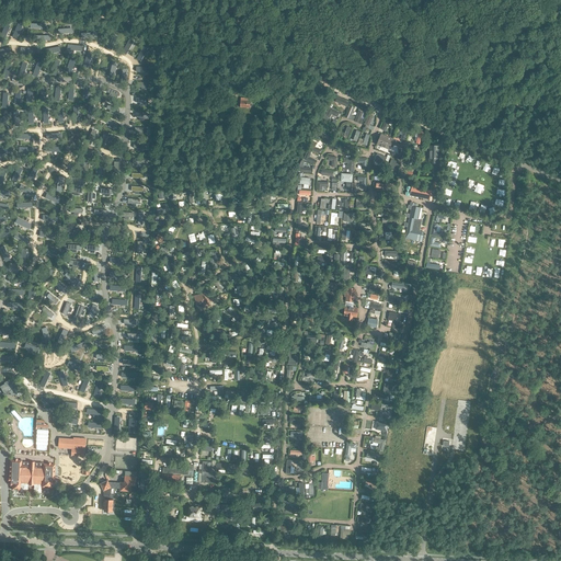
[(18,39),(23,25),(19,23),(12,37),(18,39)]
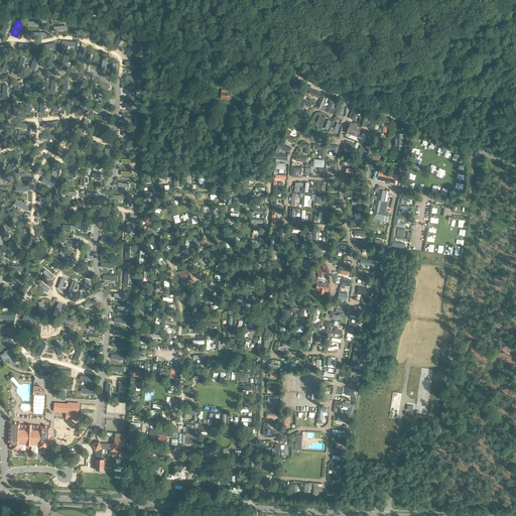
[(0,35),(4,37),(10,24),(5,22),(0,34),(0,35)]
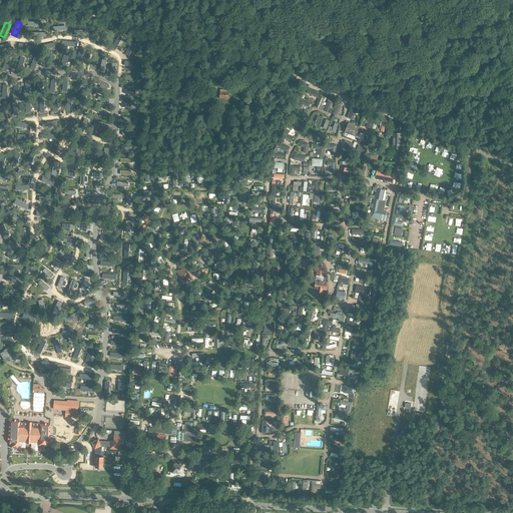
[(104,32),(98,44),(102,46),(109,34),(104,32)]
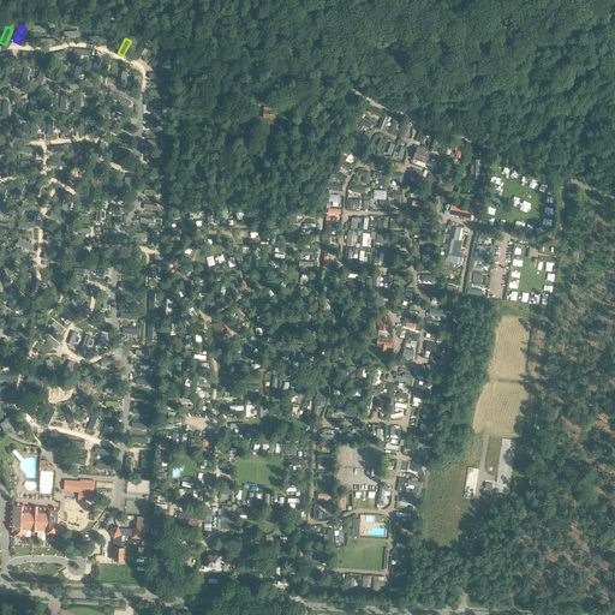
[(142,42),(135,58),(139,60),(148,46),(142,42)]
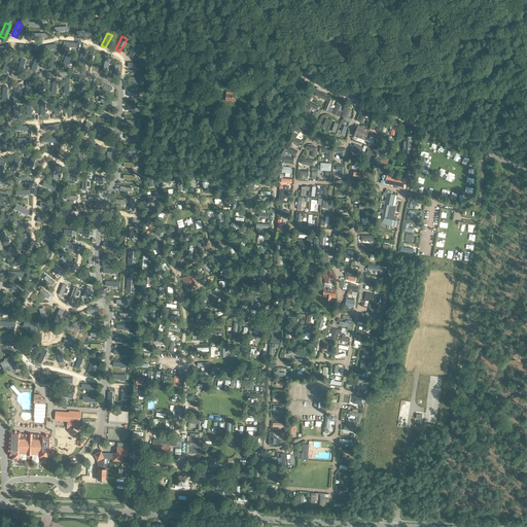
[(136,43),(129,57),(133,59),(140,46),(136,43)]
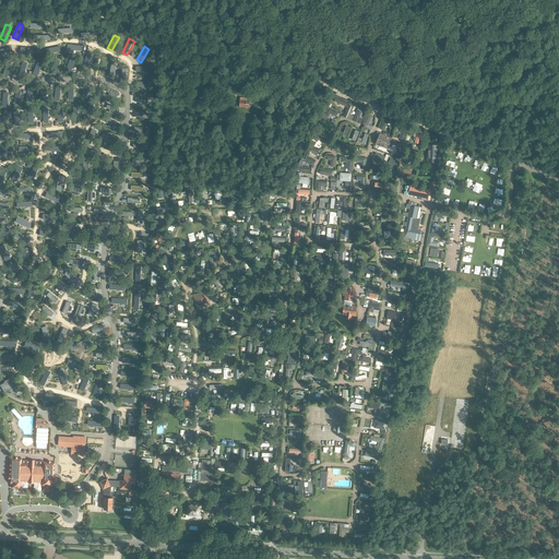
[(88,68),(93,52),(87,51),(84,66),(88,68)]
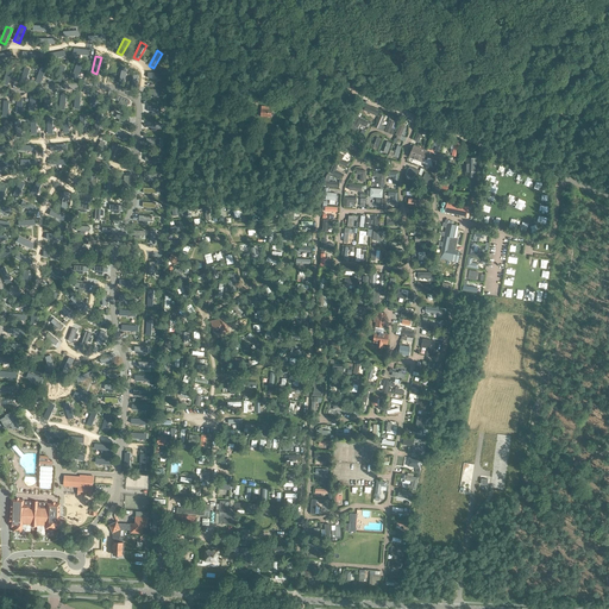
[(79,79),(83,62),(77,61),(73,77),(79,79)]
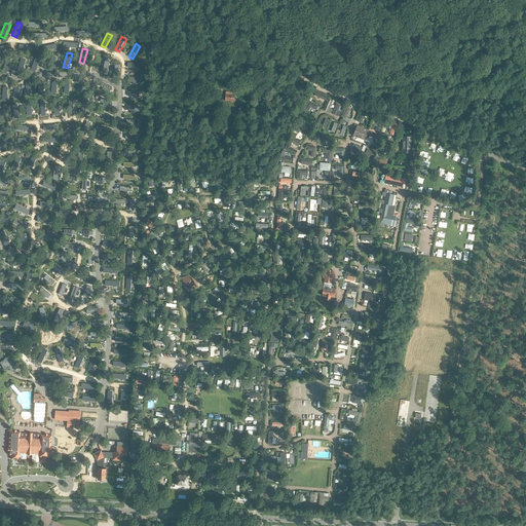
[(53,70),(58,55),(52,54),(48,69),(53,70)]
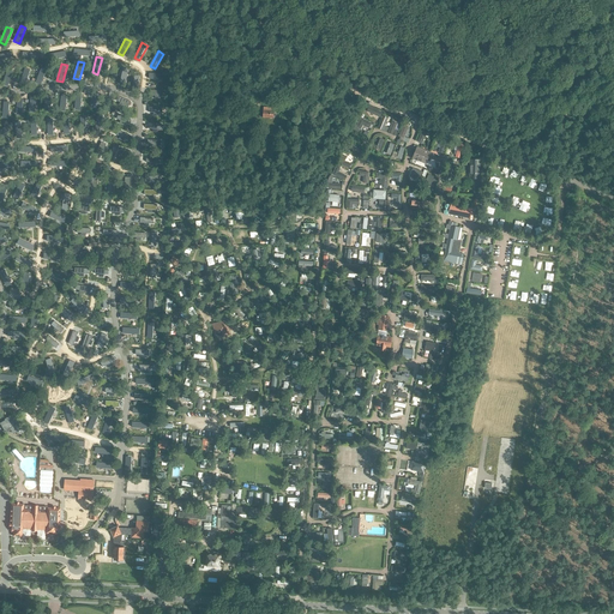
[(26,84),(31,67),(25,66),(20,83),(26,84)]
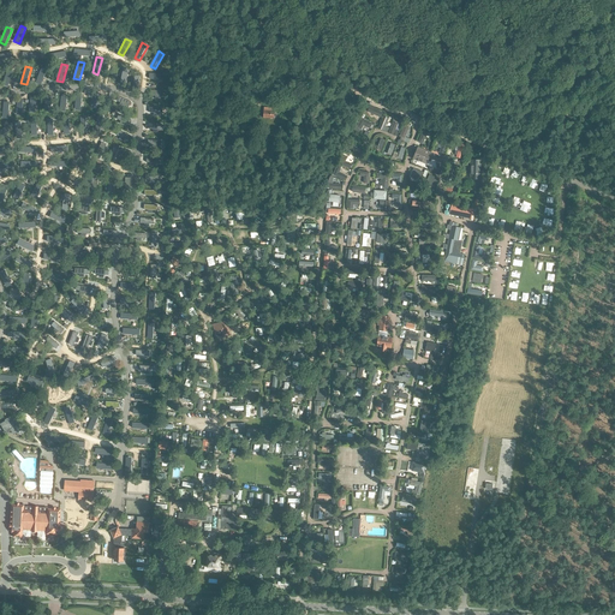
[(42,84),(47,67),(42,66),(37,82),(42,84)]
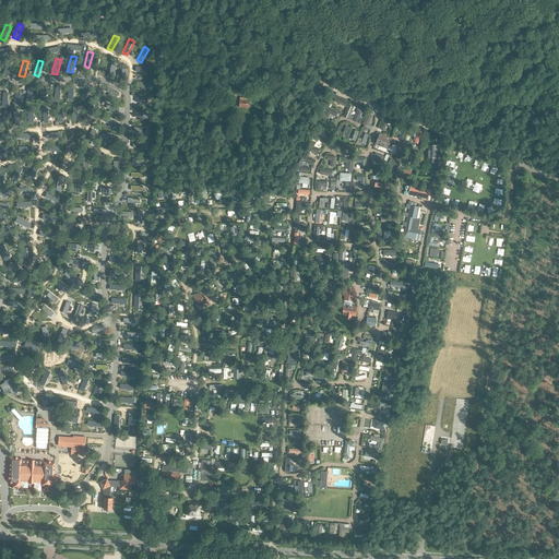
[(8,78),(12,62),(8,61),(3,76),(8,78)]
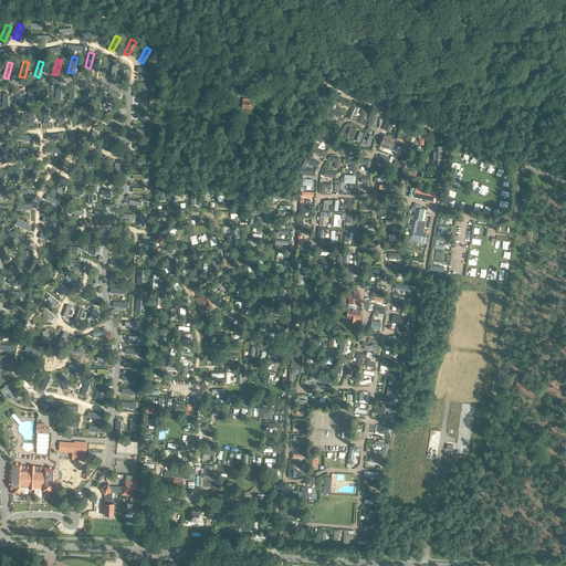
[(108,87),(106,92),(117,97),(119,93),(108,87)]
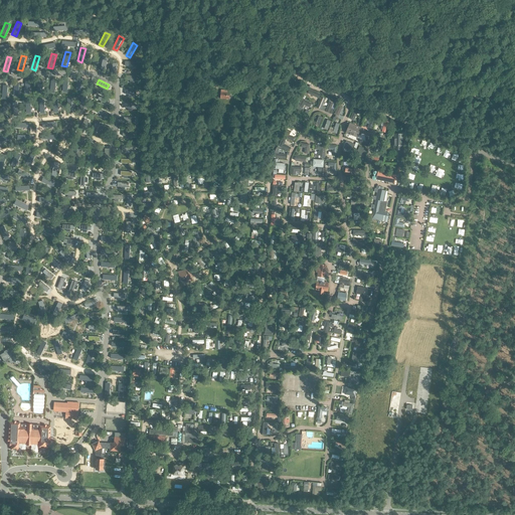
[(310,89),(308,93),(319,98),(321,94),(310,89)]
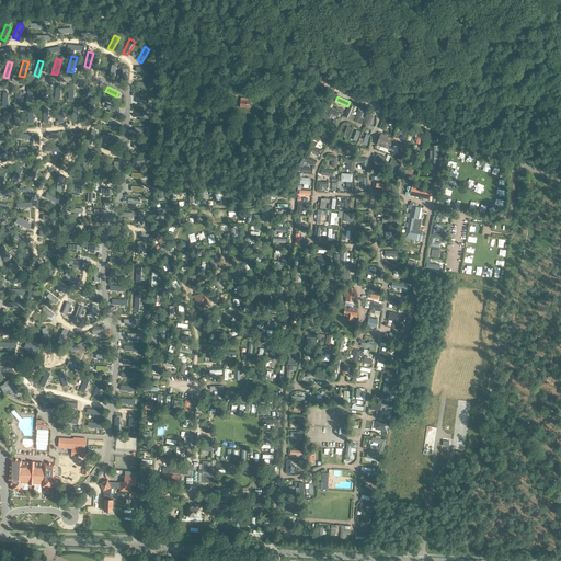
[(110,103),(107,107),(118,112),(121,107),(110,103)]
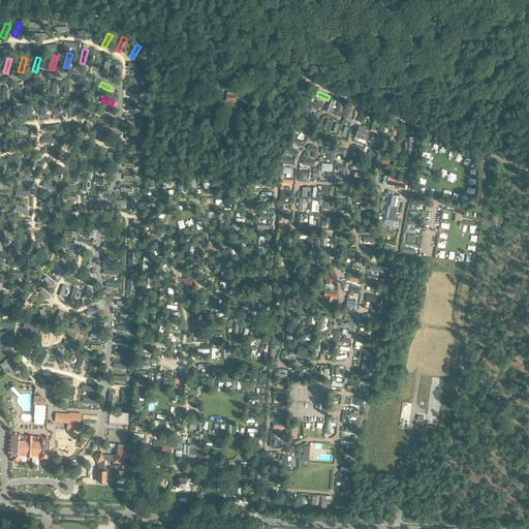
[(311,100),(307,109),(311,111),(313,106),(318,110),(320,105),(311,100)]
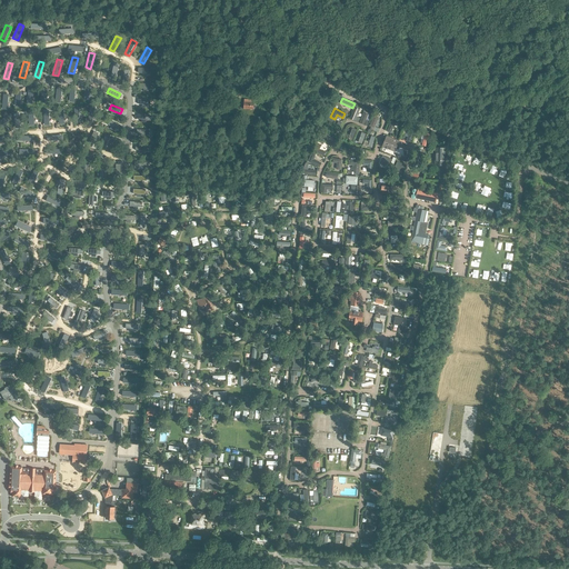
[(7,116),(0,118),(0,125),(9,120),(7,116)]
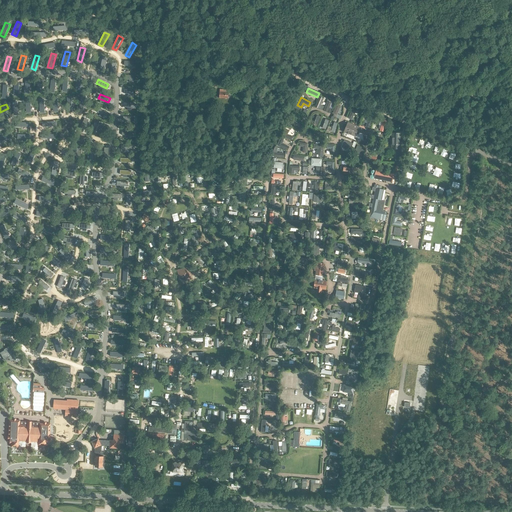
[(99,107),(97,111),(107,116),(109,112),(99,107)]
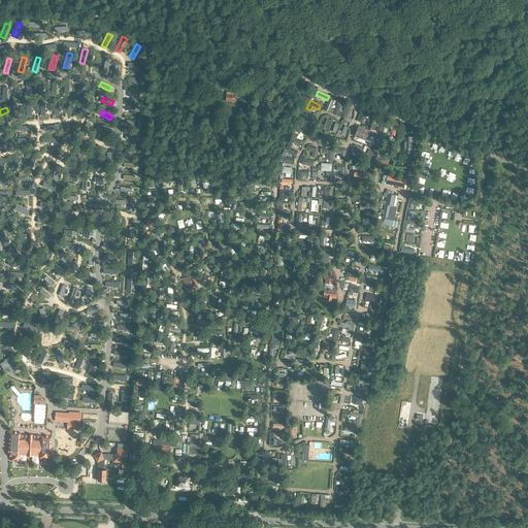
[(363,124),(367,113),(363,112),(359,122),(363,124)]
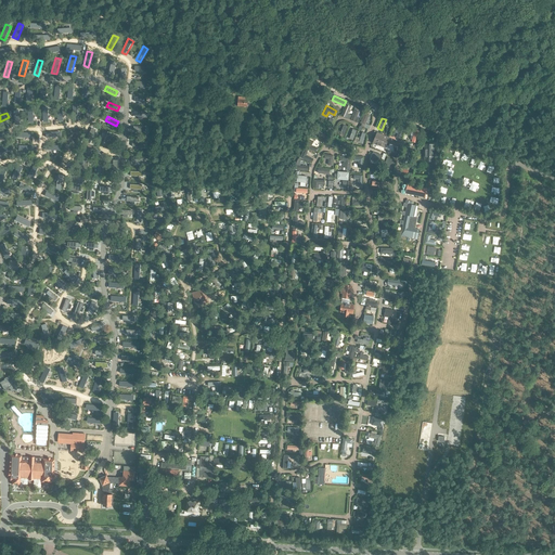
[(99,128),(94,126),(89,137),(93,139),(99,128)]
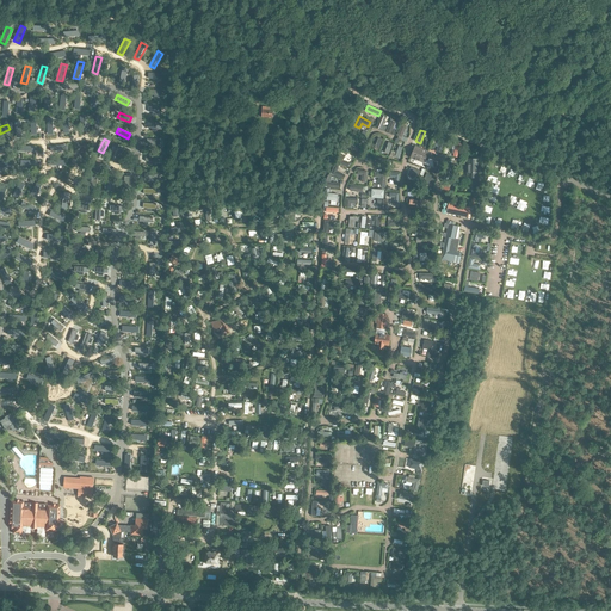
[(119,146),(117,150),(129,155),(131,150),(119,146)]
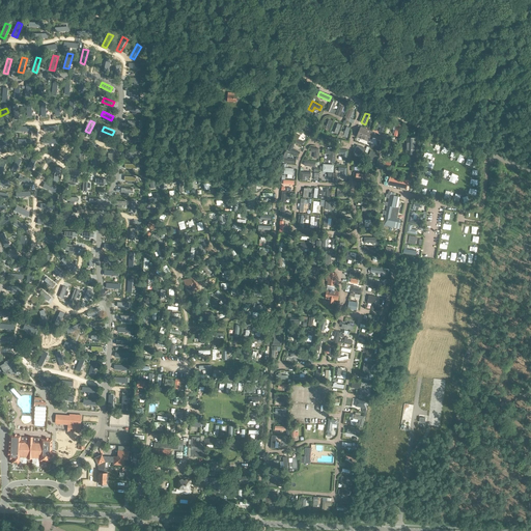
[(357,137),(368,141),(370,138),(371,138),(371,137),(378,139),(380,134),(372,131),(372,132),(361,127),(357,137)]
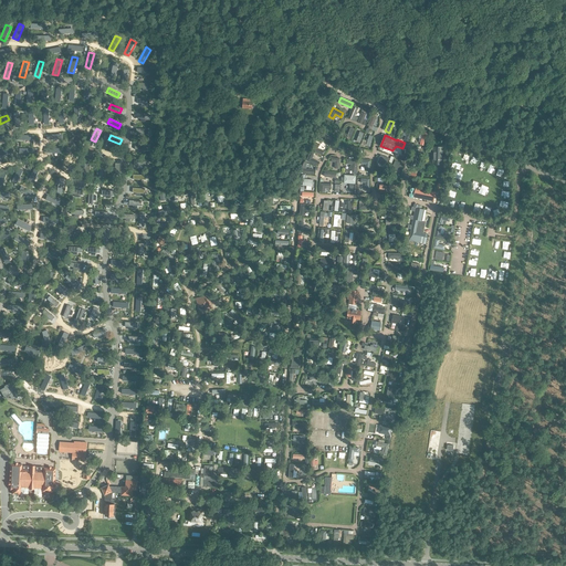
[(316,142),(312,149),(322,154),(324,150),(318,148),(320,144),(316,142)]
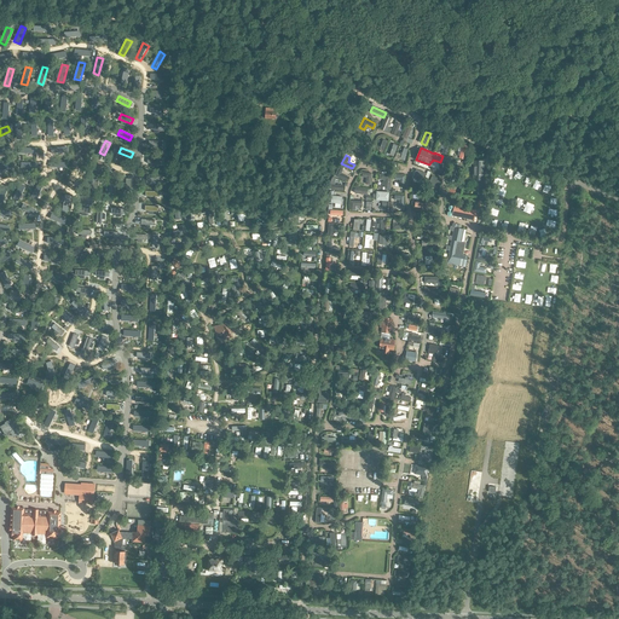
[(485,184),(485,161),(473,161),(473,180),(480,180),(480,184),(485,184)]
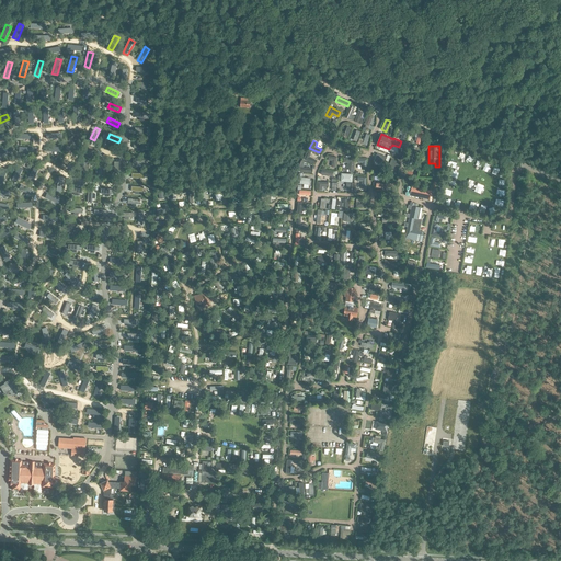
[(307,151),(304,159),(315,163),(316,159),(309,157),(311,152),(307,151)]
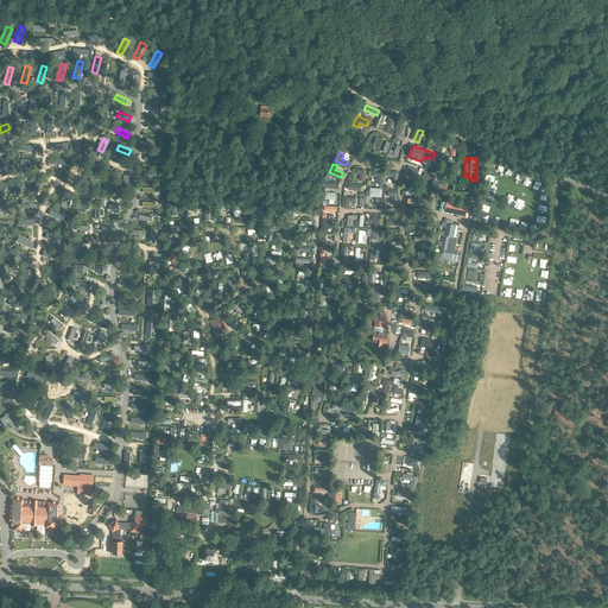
[(410,166),(406,173),(417,178),(419,170),(410,166)]
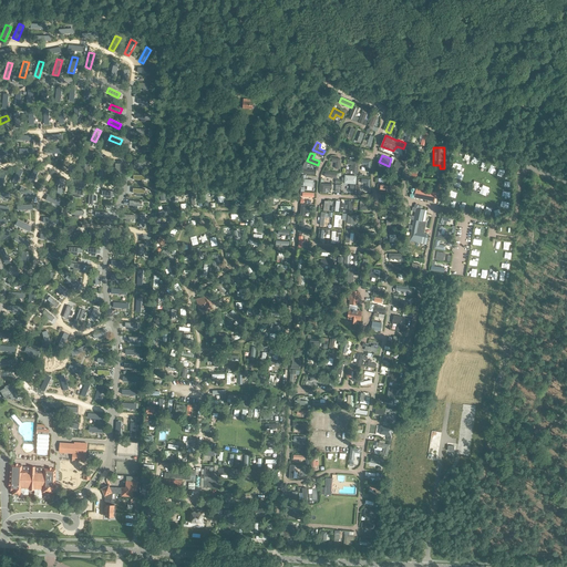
[(358,160),(348,160),(348,164),(353,164),(352,173),(358,173),(358,160)]
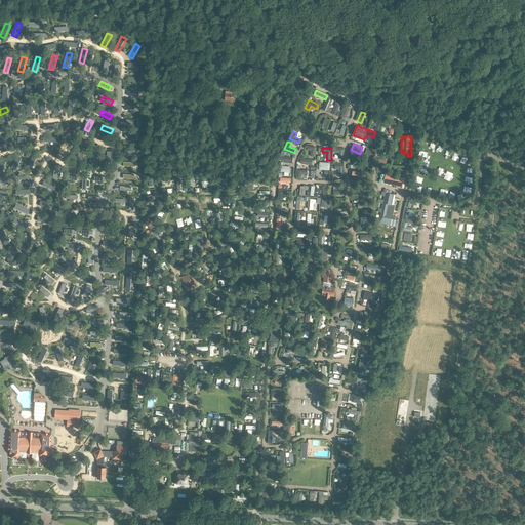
[(344,149),(335,148),(335,152),(339,152),(338,158),(342,158),(344,149)]
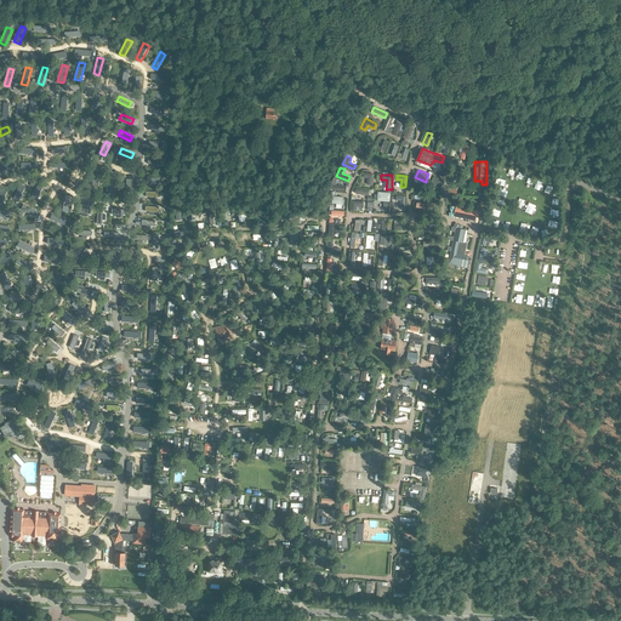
[(439,188),(442,180),(433,176),(431,186),(439,188)]
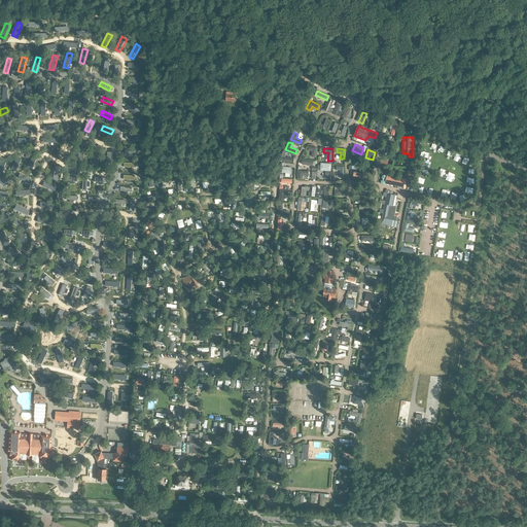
[(16,154),(11,169),(16,170),(21,156),(16,154)]
